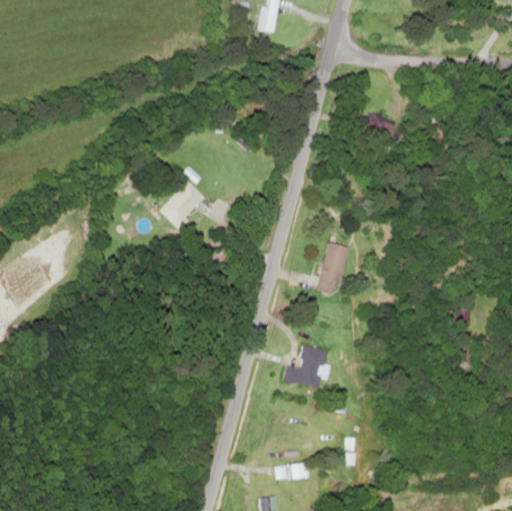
[(257,31),(273,34),(279,0),(269,0),(267,9),(262,8),(257,31)]
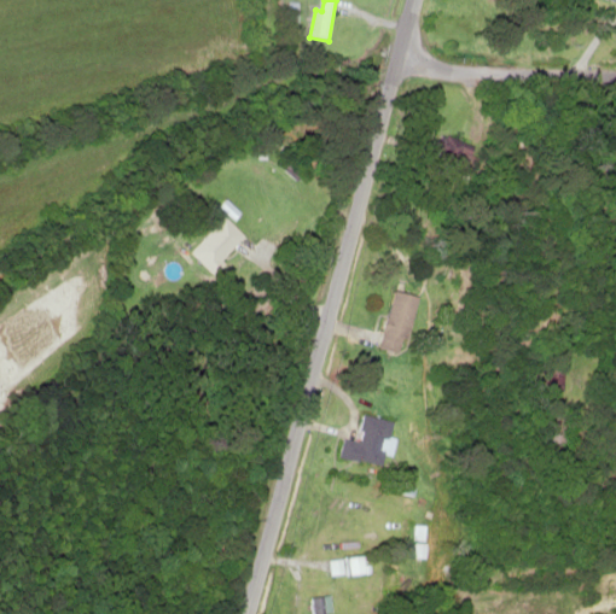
[(245,237),(226,217),(191,253),(210,273),(245,237)]
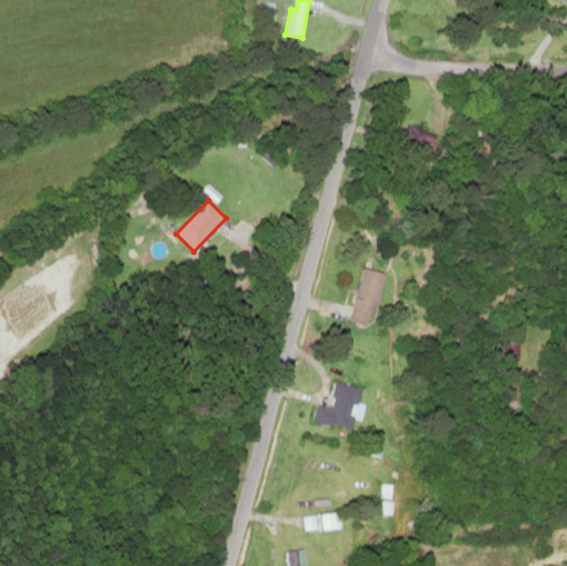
[(346,321),(368,328),(383,275),(360,268),(346,321)]
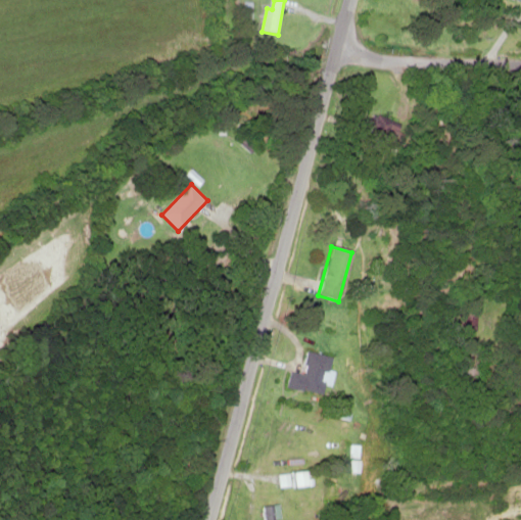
[(475,332),(477,314),(457,311),(455,330),(475,332)]
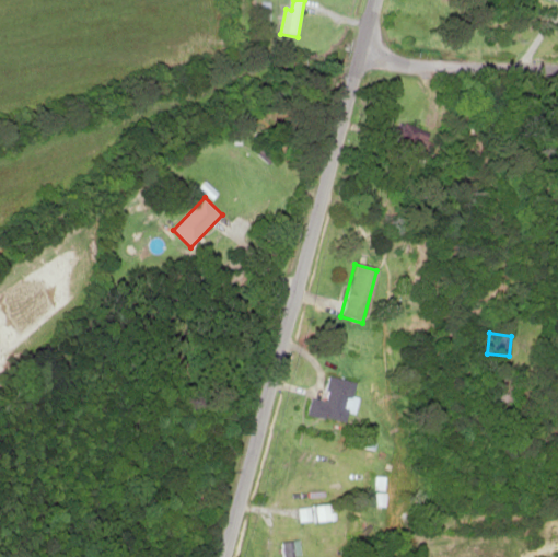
[(348,424),(356,383),(329,379),(324,402),(311,399),(307,416),(348,424)]
